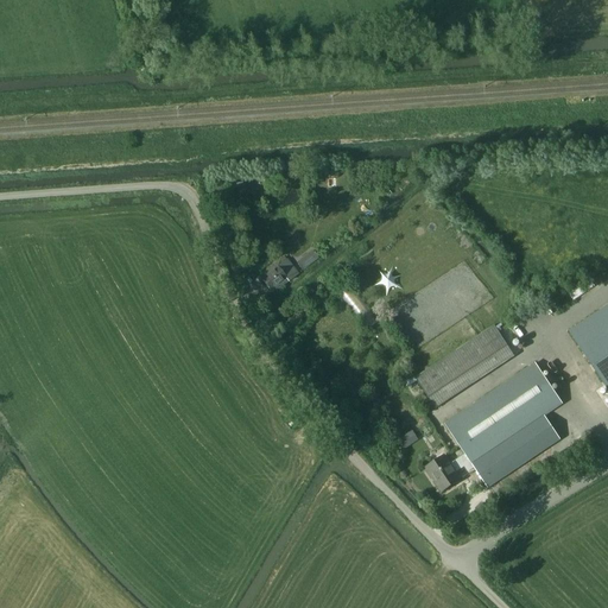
[(304,271),(320,259),(315,253),(299,265),(304,271)]
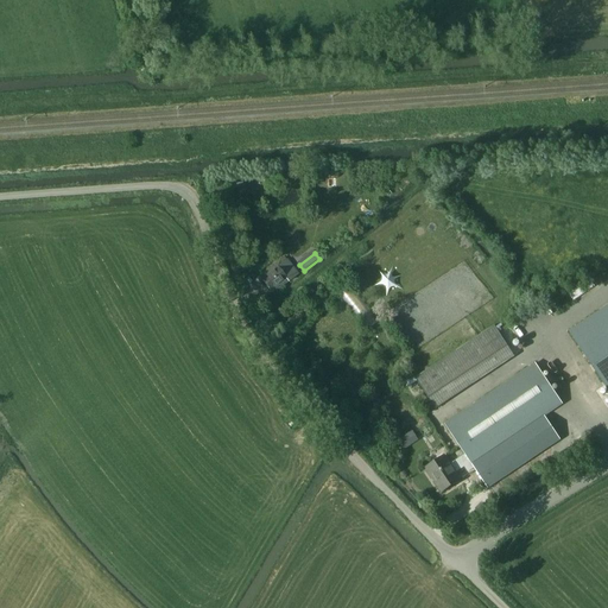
[(271,274),(261,280),(270,291),(271,290),(285,279),(289,283),(298,274),(287,260),(286,259),(283,263),(282,263),(280,261),(267,271),(271,274)]
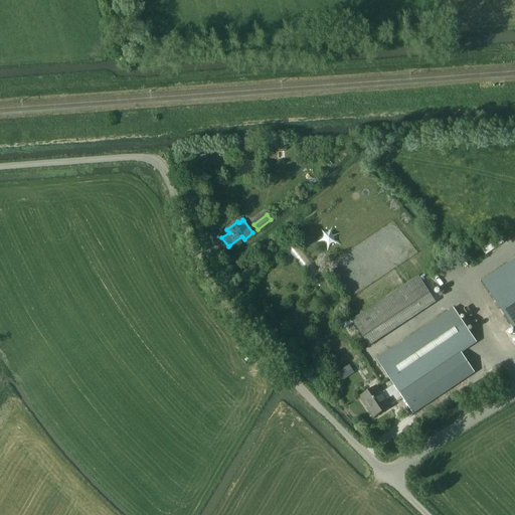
[(294,243),(287,249),(314,278),(320,272),(294,243)]
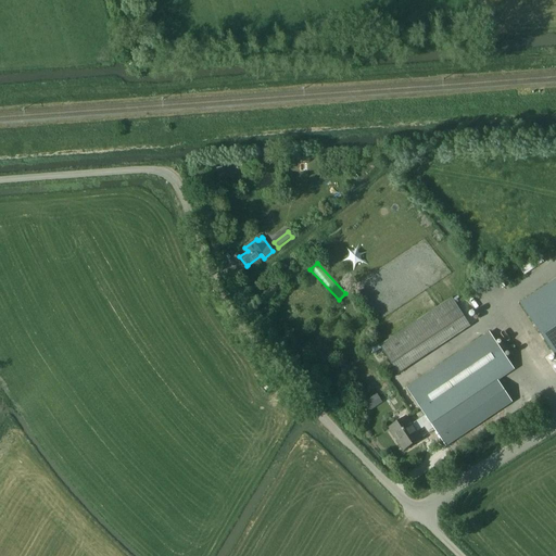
[(555,281),(522,304),(555,355),(555,281)]
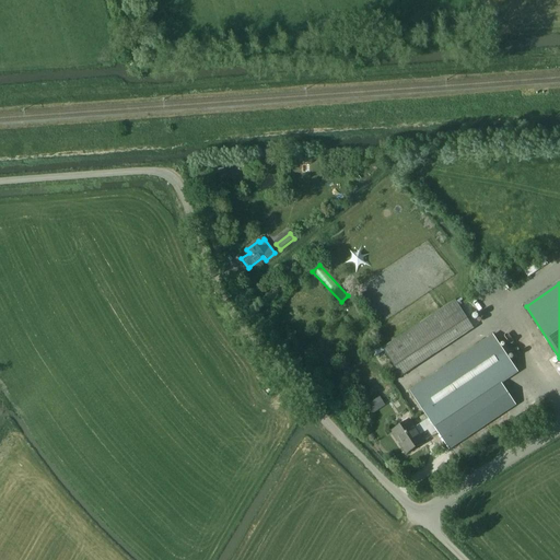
[(456,301),(385,348),(383,343),(370,351),(374,358),(384,351),(401,376),(474,327),(456,301)]
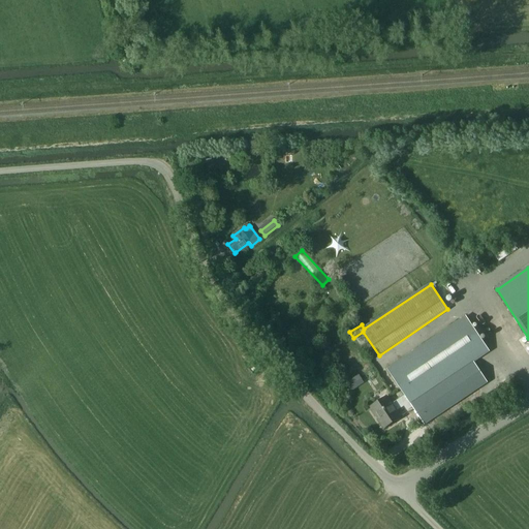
[(386,397),(370,408),(376,415),(378,414),(379,415),(386,427),(400,418),(396,411),(404,406),(407,411),(413,406),(426,426),(489,383),(474,362),(473,361),(488,350),(466,317),(387,370),(405,396),(392,405),(386,397)]
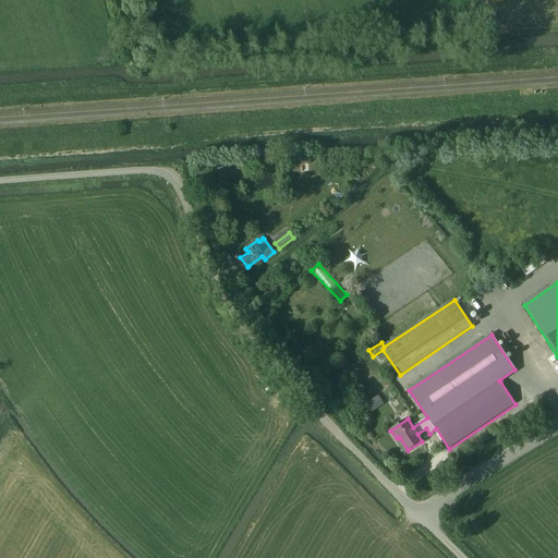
[(381,395),(366,401),(371,411),(386,404),(381,395)]
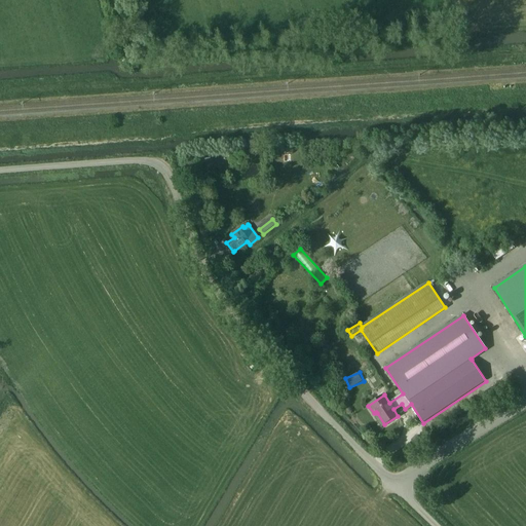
All buildings are outlined.
